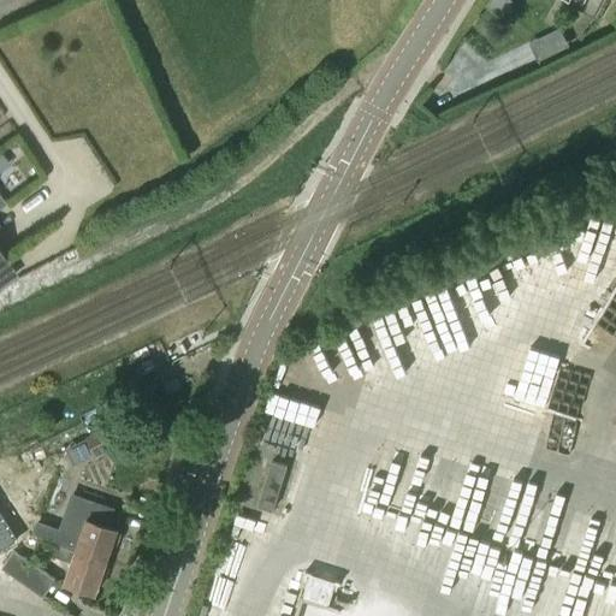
[(558,28),(527,36),(532,53),(563,45),(558,28)]
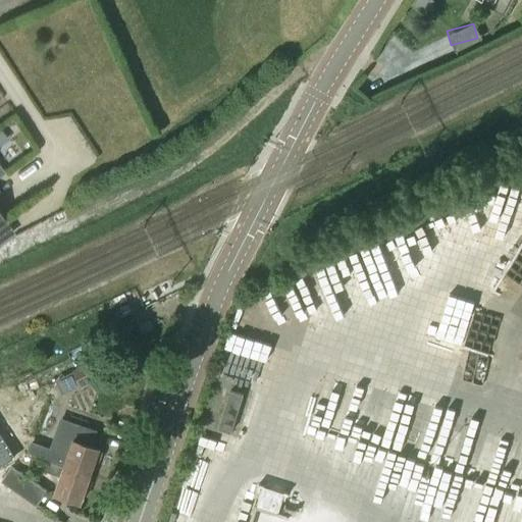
[(112,370),(105,356),(75,369),(83,384),(112,370)]
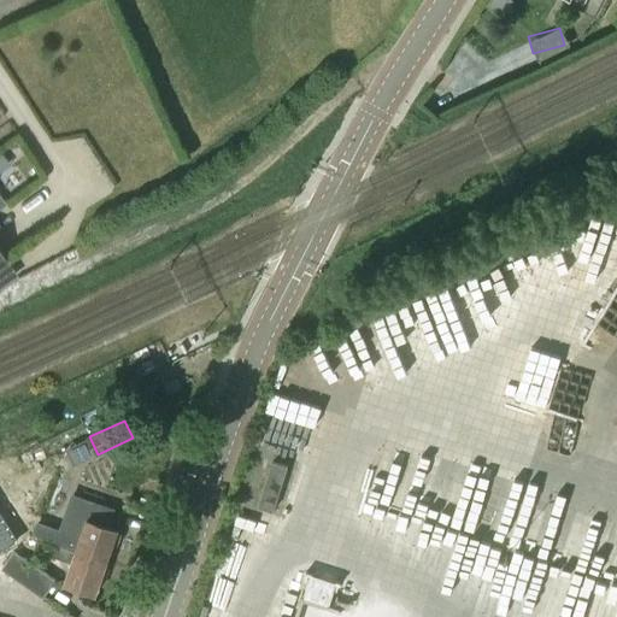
[(288,466),(272,462),(258,506),(274,511),(288,466)]
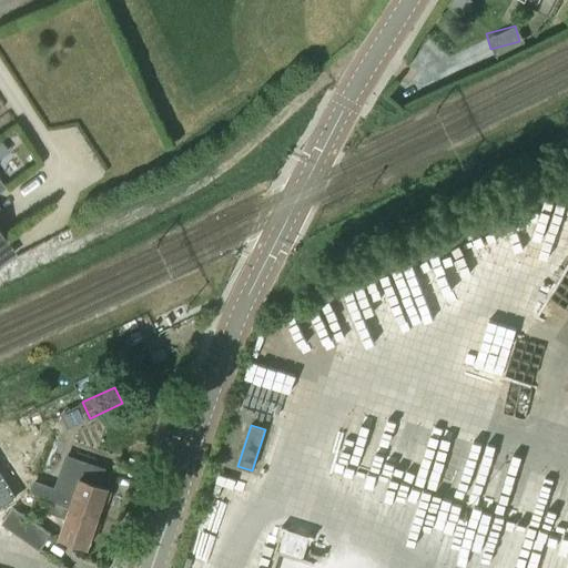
[(31,490),(99,514),(108,488),(98,485),(102,469),(67,457),(56,490),(34,483),(31,490)]
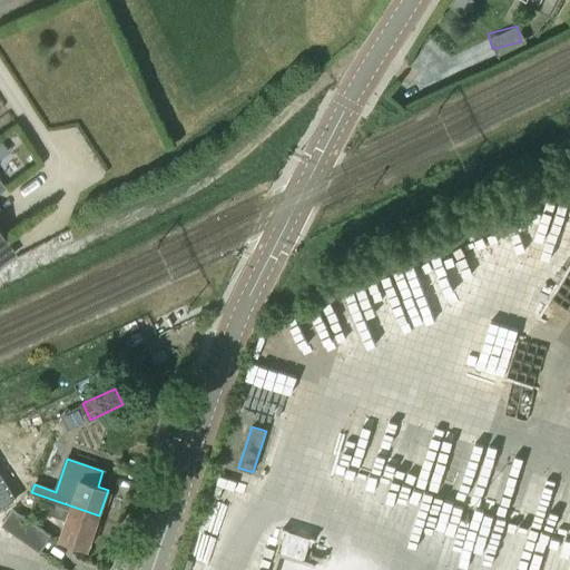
[(0,510),(17,499),(0,473),(0,510)]
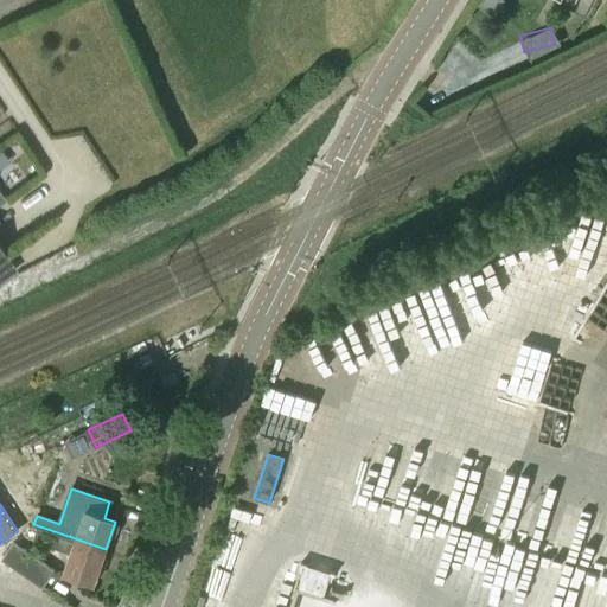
[(106,549),(33,524),(37,530),(56,536),(51,548),(70,554),(63,575),(94,585),(106,549)]
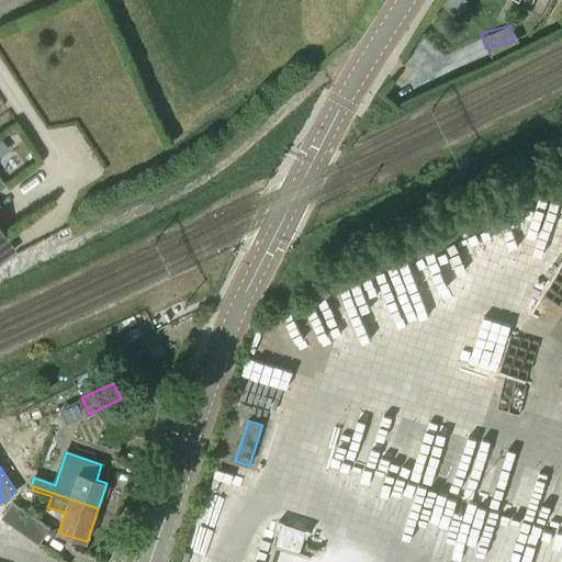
[(40,544),(40,543),(52,527),(13,501),(1,518),(40,544)]
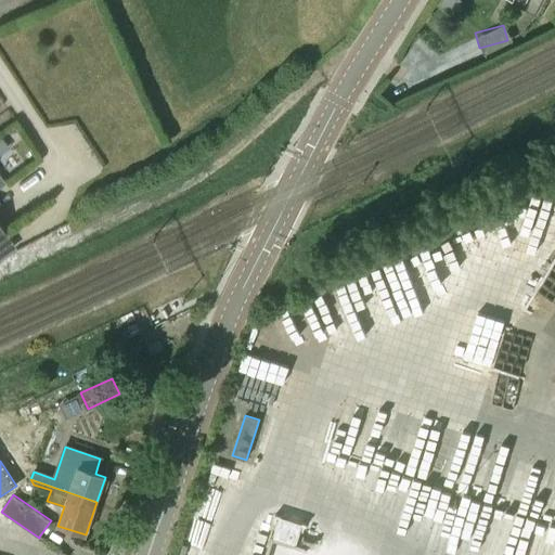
[(289,536),(295,524),(278,514),(269,531),(279,536),(281,531),(289,536)]
